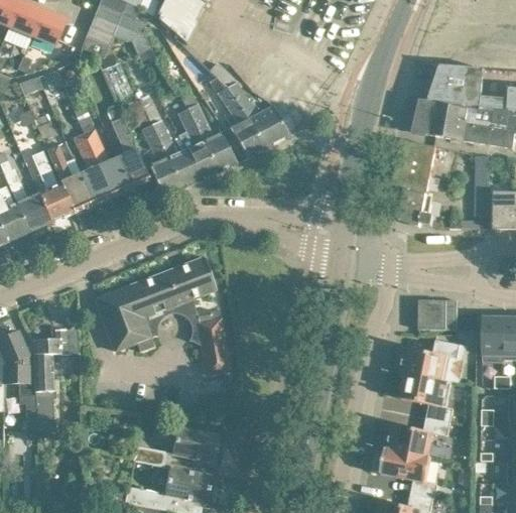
[(0,0),(0,21),(8,25),(19,0),(0,0)]
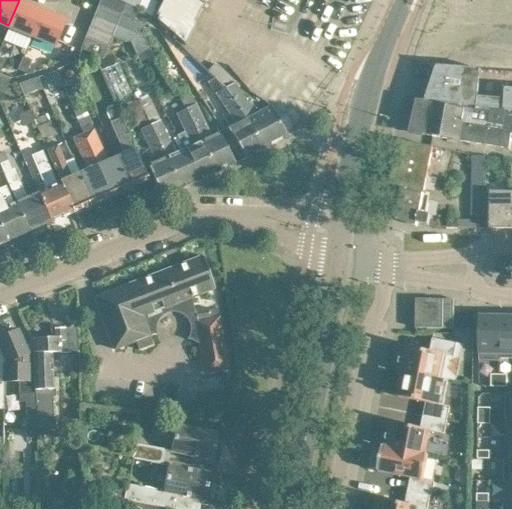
[(19,0),(8,25),(32,34),(42,9),(41,8),(30,3),(22,0),(19,0)]
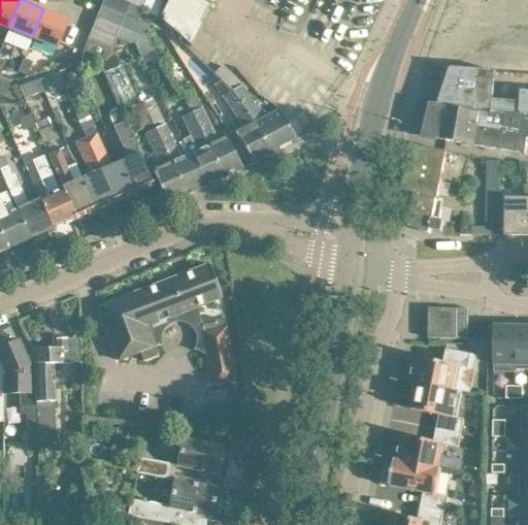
[(141,5),(128,0),(101,0),(100,3),(137,17),(141,5)]
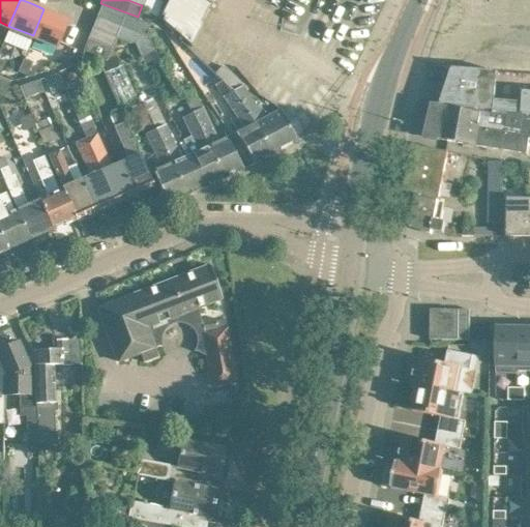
[(170,0),(162,18),(190,44),(211,3),(213,0),(170,0)]
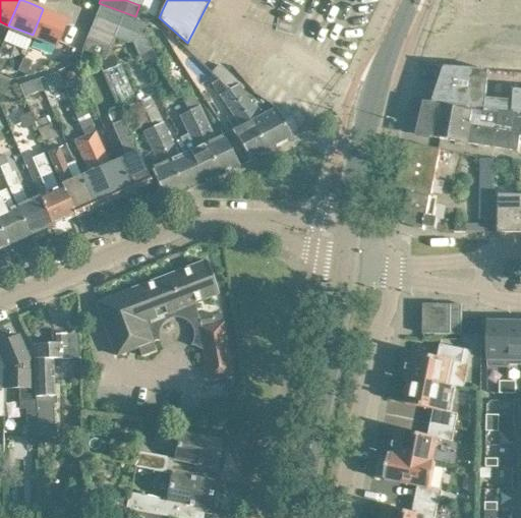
[(450,0),(445,65),(488,67),(489,60),(520,62),(520,0),(450,0)]
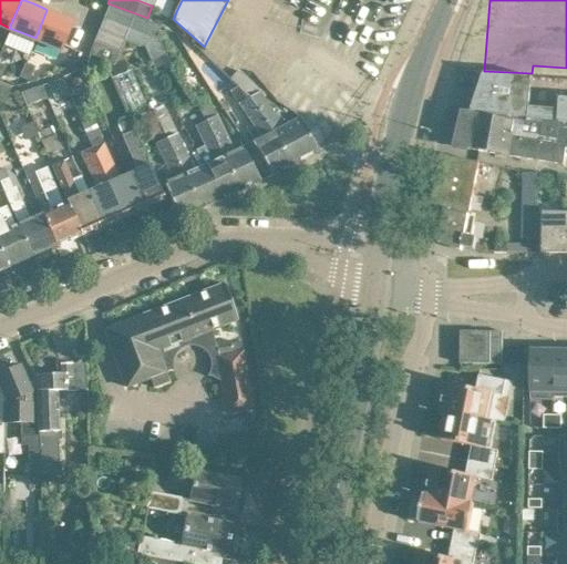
[(107,3),(103,16),(129,26),(155,37),(160,23),(147,18),(107,3)]
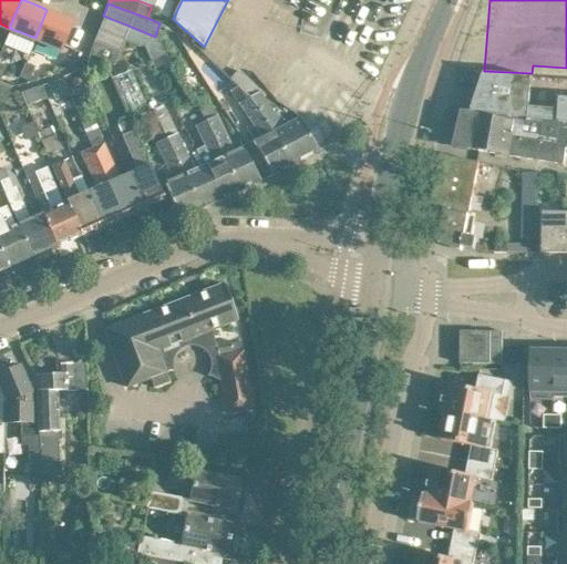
[(47,10),(35,38),(61,49),(72,20),(59,14),(47,10)]
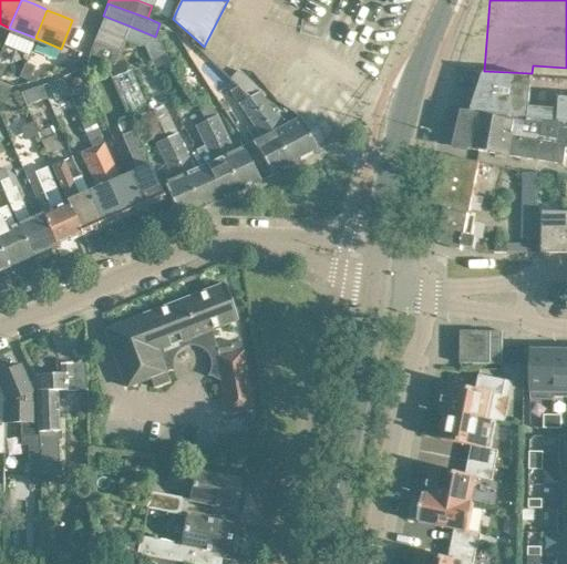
[(99,27),(123,38),(129,26),(103,16),(99,27)]
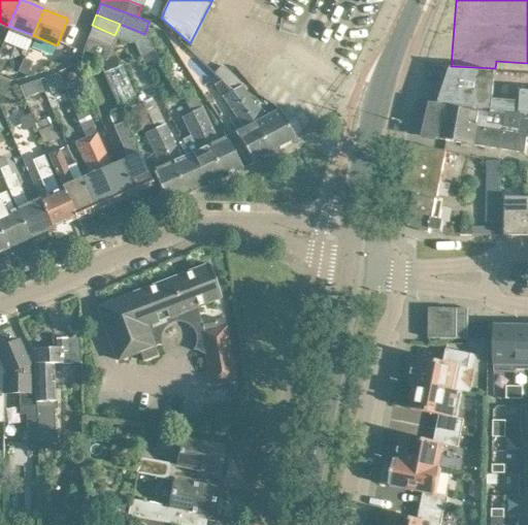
[(120,24),(114,35),(129,40),(133,38),(144,34),(120,24)]
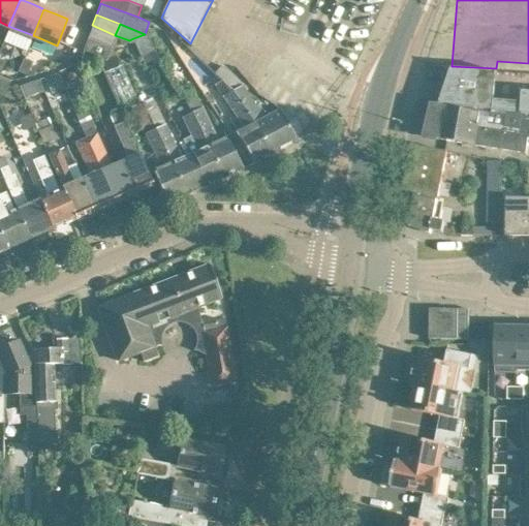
[(92,25),(87,37),(111,47),(115,35),(92,25)]
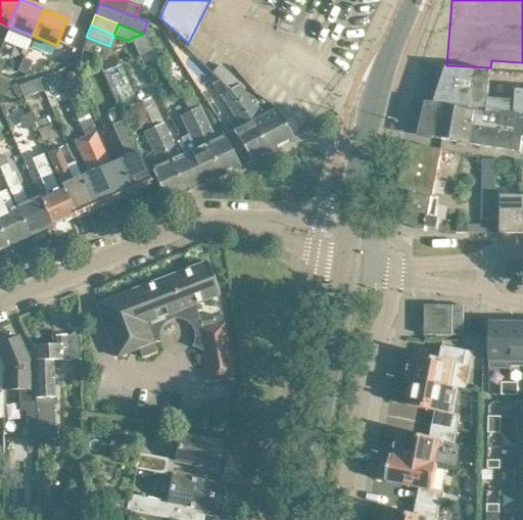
[(82,48),(96,53),(110,48),(109,46),(86,37),(82,48)]
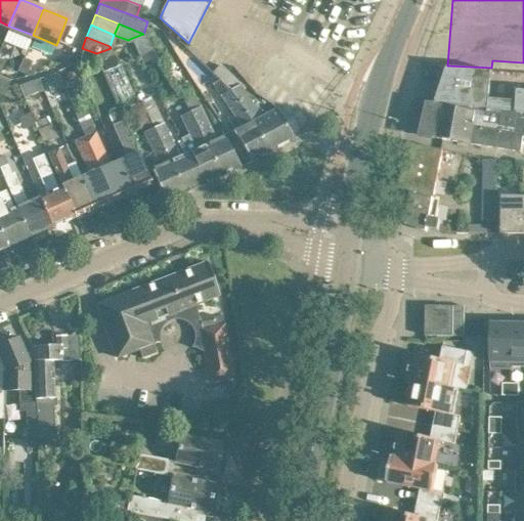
[(111,48),(96,53),(101,70),(121,61),(111,48)]
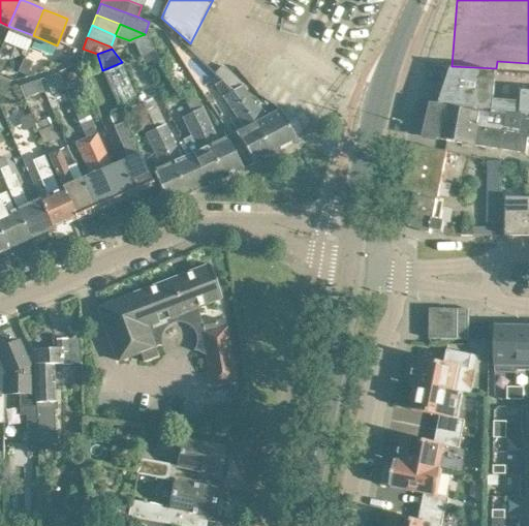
[(25,56),(19,69),(28,73),(34,59),(25,56)]
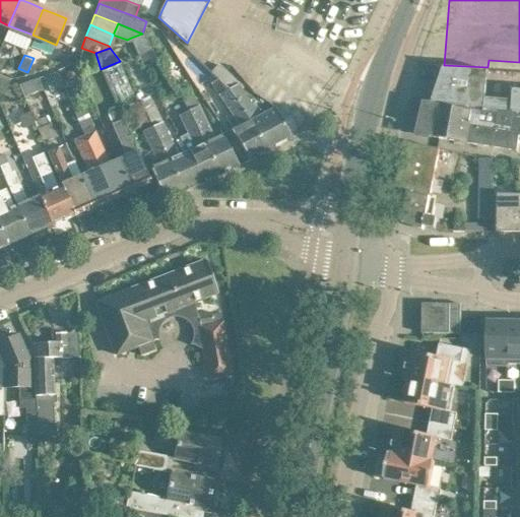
[(217,61),(212,66),(218,72),(223,67),(217,61)]
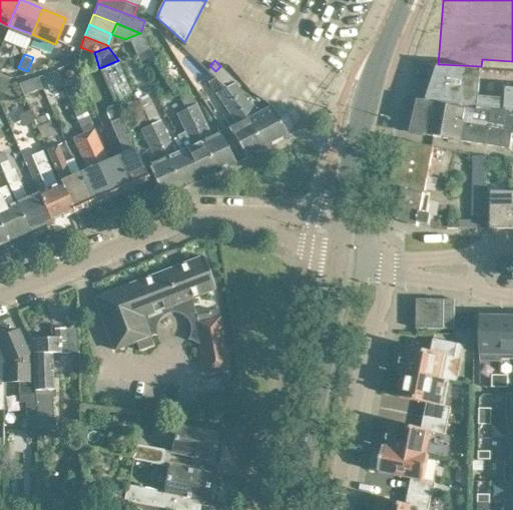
[(479,94),(481,66),(438,64),(425,98),(478,104),(479,94)]
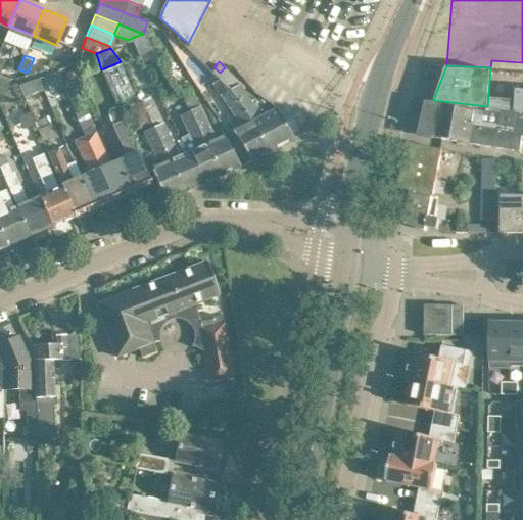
[(56,68),(45,73),(51,90),(63,85),(56,68)]
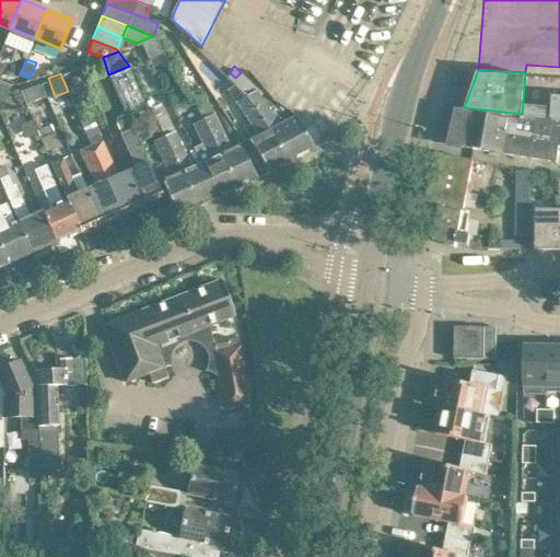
[(244,77),(237,81),(268,128),(287,160),(315,146),(295,113),(279,123),(255,88),(244,77)]
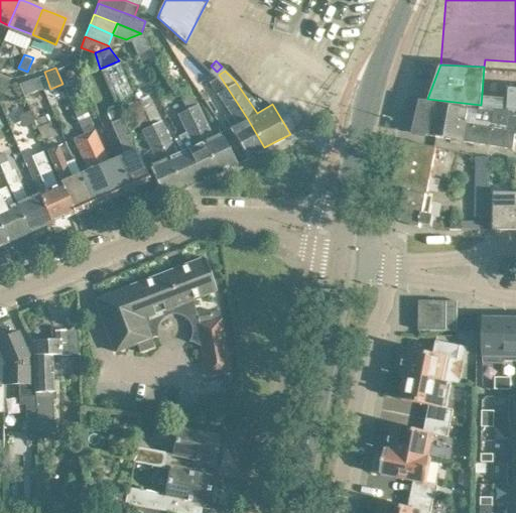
[(36,75),(18,82),(23,94),(41,86),(36,75)]
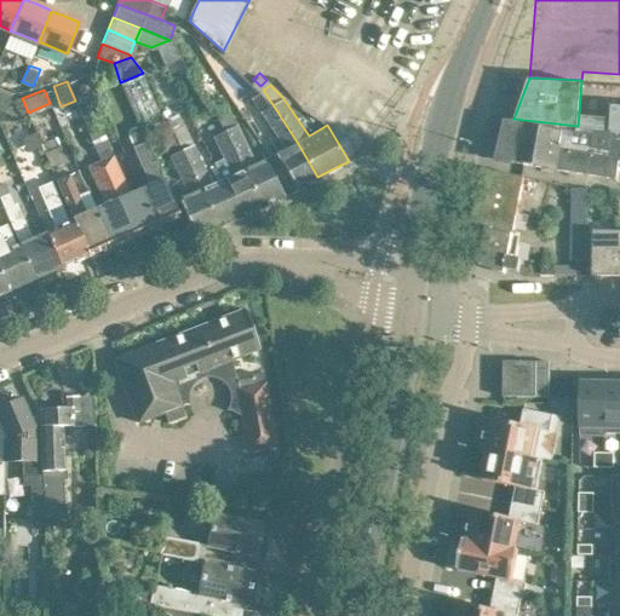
[(263,90),(253,96),(286,148),(276,153),(297,188),(317,177),(297,142),(263,90)]
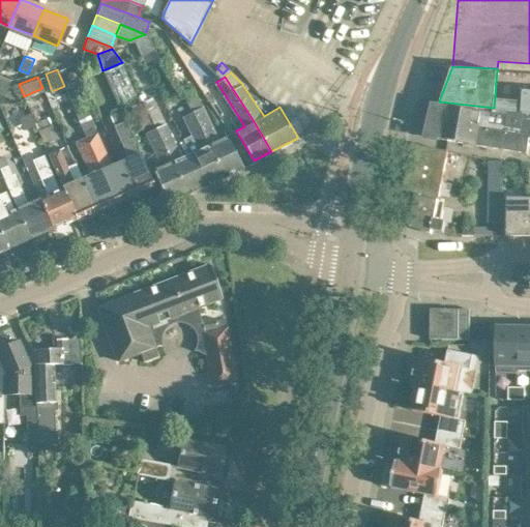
[(194,85),(181,92),(192,110),(224,175),(242,166),(227,136),(217,140),(202,106),(206,104),(194,85)]
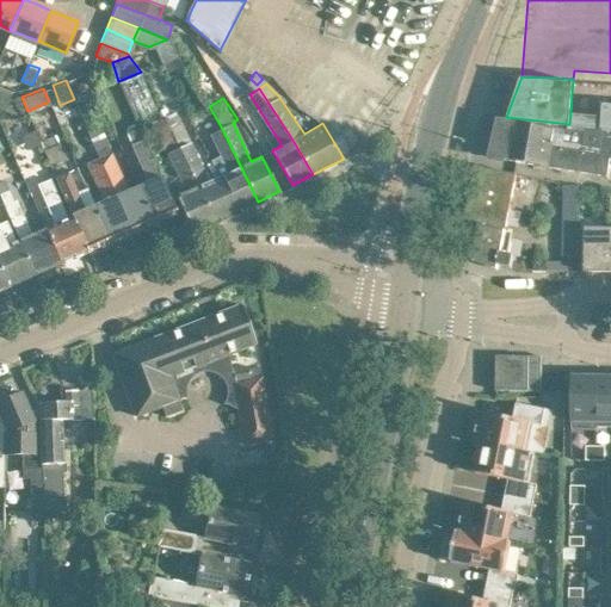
[(600,129),(610,129),(610,103),(603,103),(602,115),(600,127),(600,129)]
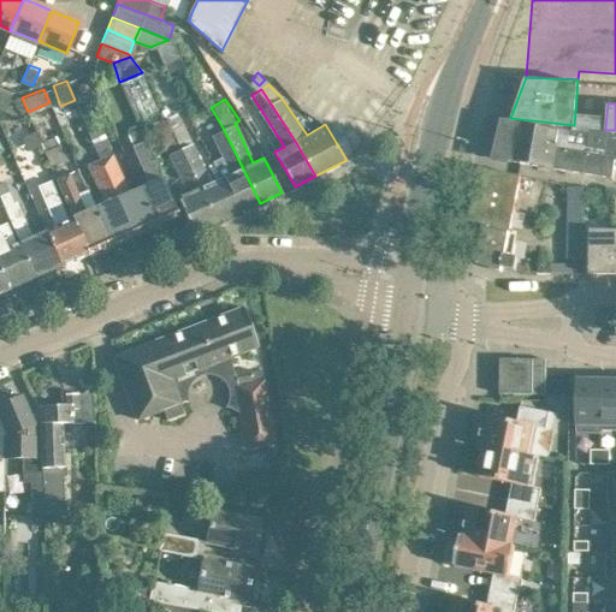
[(178,108),(166,114),(178,141),(190,136),(178,108)]
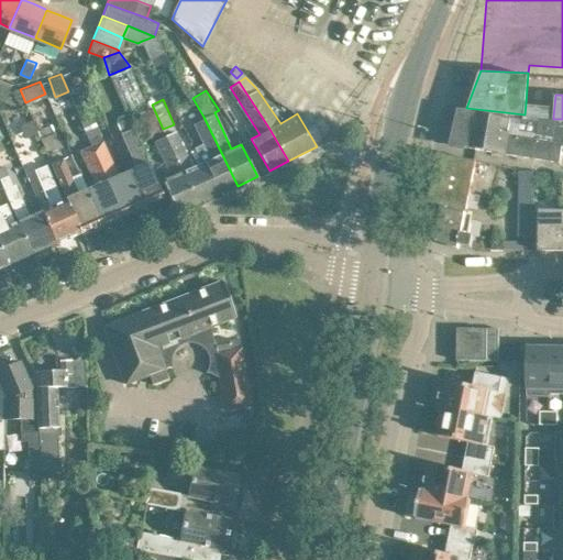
[(539,116),(553,117),(554,106),(540,105),(539,116)]
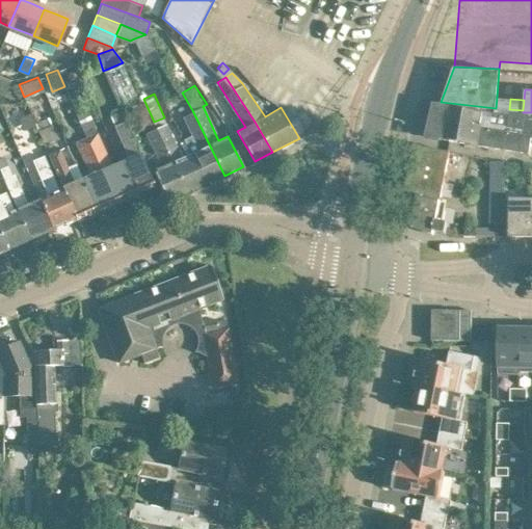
[(531,112),(523,112),(523,110),(509,109),(496,108),(441,102),(436,102),(428,135),(528,152),(531,135),(531,112)]
